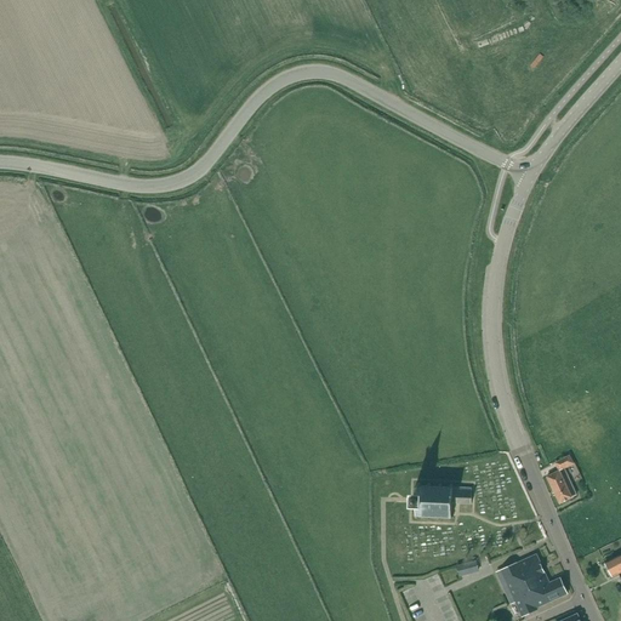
[(559,471),(547,478),(559,503),(577,495),(564,468),(573,463),(569,456),(556,463),(559,471)]
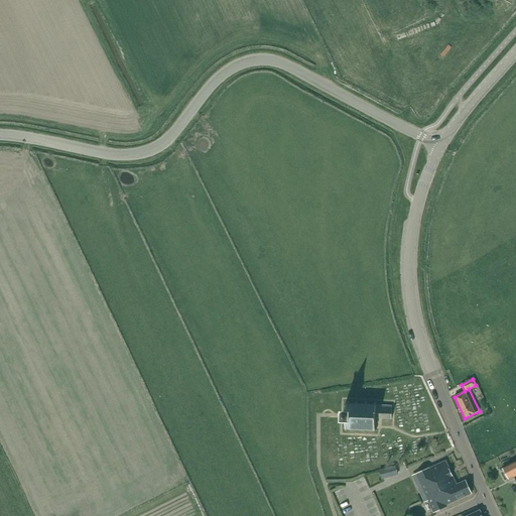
[(344,412),(344,421),(347,421),(346,428),(344,428),(344,429),(346,429),(346,431),(348,431),(348,429),(355,430),(355,432),(357,432),(357,430),(364,430),(364,432),(366,432),(366,430),(373,431),(373,433),(375,433),(375,431),(377,431),(377,429),(375,429),(376,418),(392,419),(392,406),(376,405),(376,403),(374,403),(374,405),(367,405),(367,403),(366,403),(365,405),(358,404),(358,402),(357,402),(356,404),(349,404),(349,402),(348,402),(347,404),(346,404),(345,405),(347,405),(347,412),(344,412)]
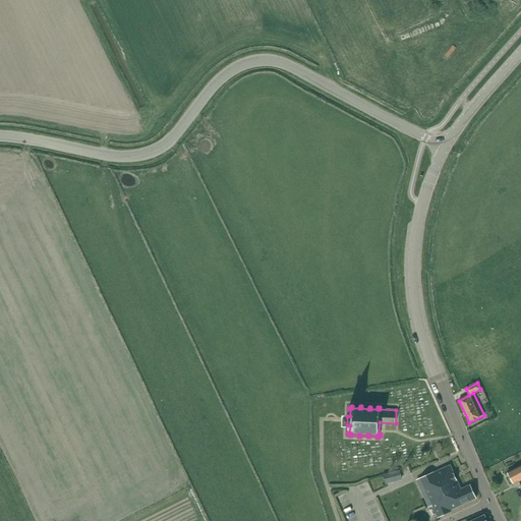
[(433,473),(433,472),(420,478),(429,498),(425,499),(429,508),(433,506),(439,518),(452,512),(451,510),(476,499),(470,485),(470,486),(462,489),(461,488),(451,465),(433,473)]
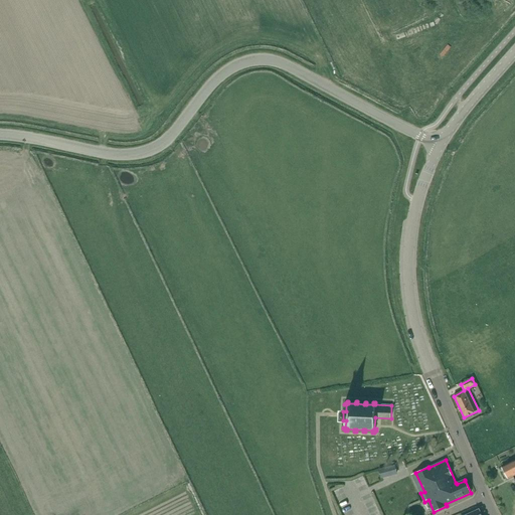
[(514,460),(511,462),(502,467),(504,471),(503,474),(504,477),(507,477),(507,479),(514,474),(514,460)]
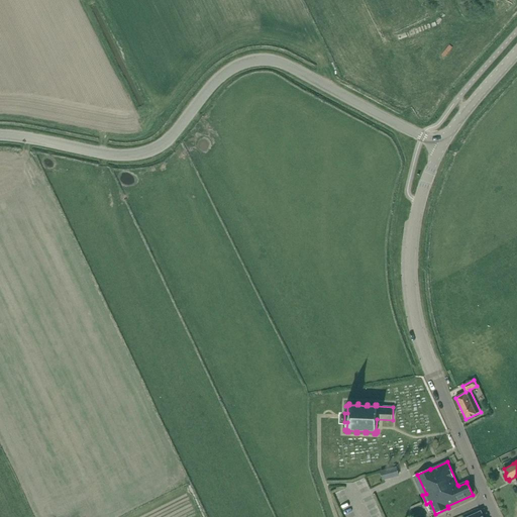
[(381,472),(383,480),(398,476),(396,468),(396,469),(382,473),(382,472),(381,472)]
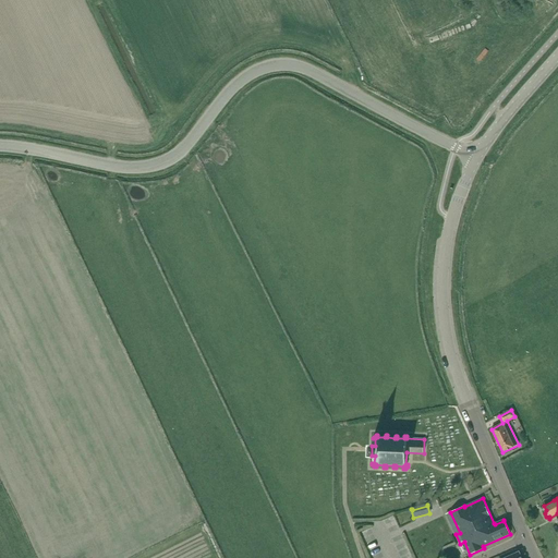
All buildings are outlined.
